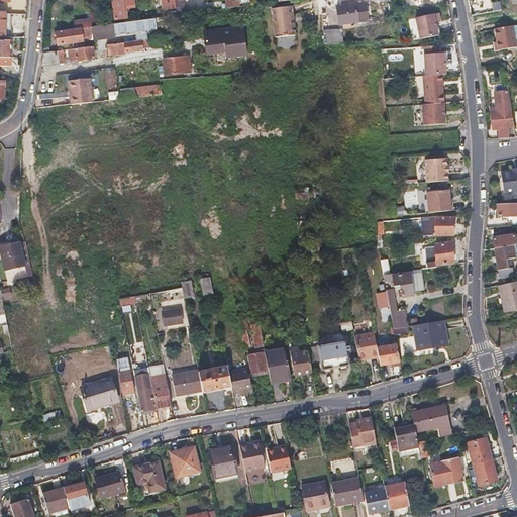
[(126,12),(128,12),(131,12),(130,7),(133,6),(131,0),(111,0),(113,17),(126,16),(126,12)]
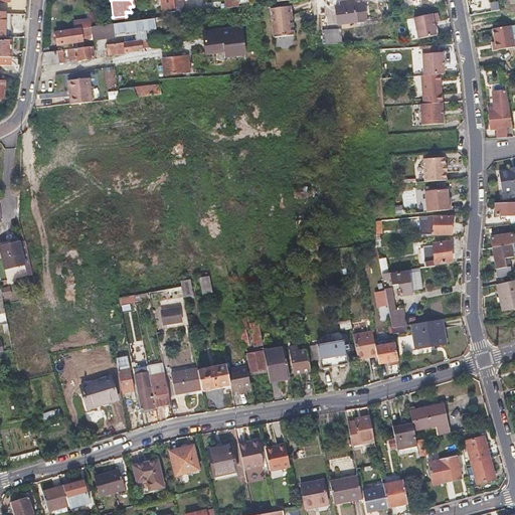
[(141,18),(138,0),(131,0),(133,6),(135,19),(141,18)]
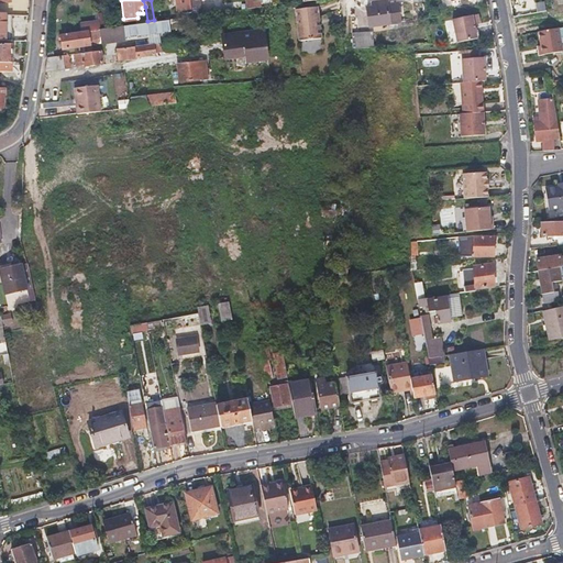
[(190,6),(191,15),(212,13),(211,3),(194,6),(190,6)]
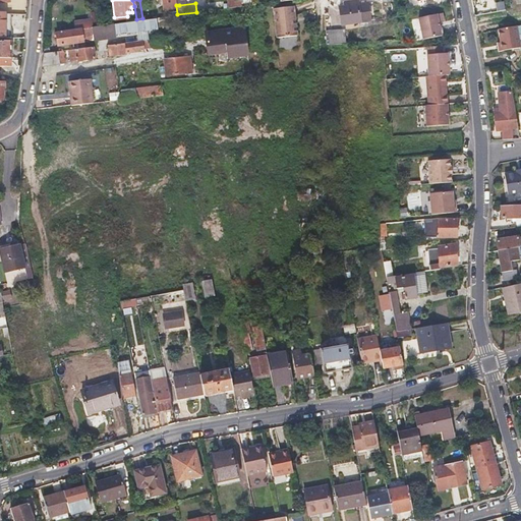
[(360,19),(359,11),(358,3),(340,5),(342,21),(360,19)]
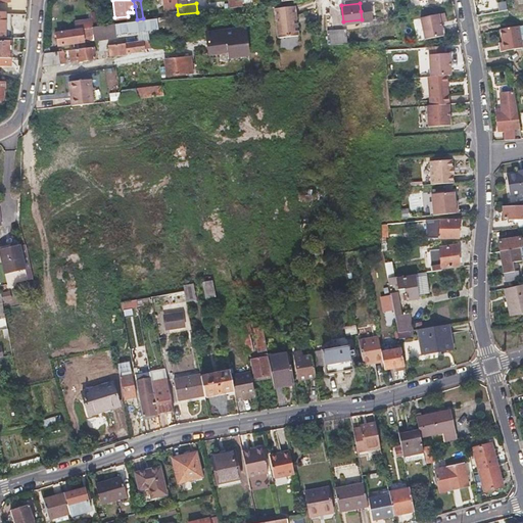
[(299,35),(295,6),(275,8),(279,38),(299,35)]
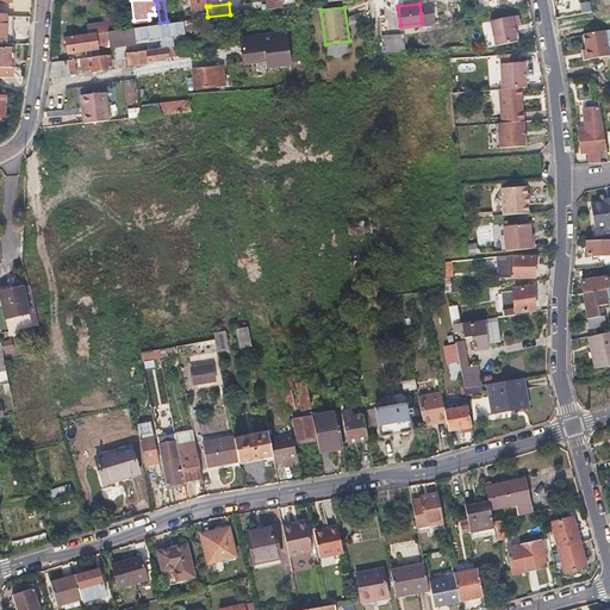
[(117,13),(105,14),(105,19),(106,26),(107,30),(107,31),(119,30),(117,13)]
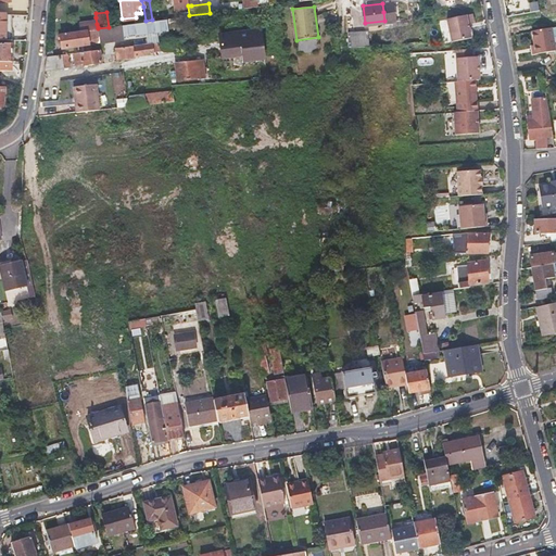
[(471,12),(445,17),(451,40),(470,37),(467,23),(474,22),(471,12)]
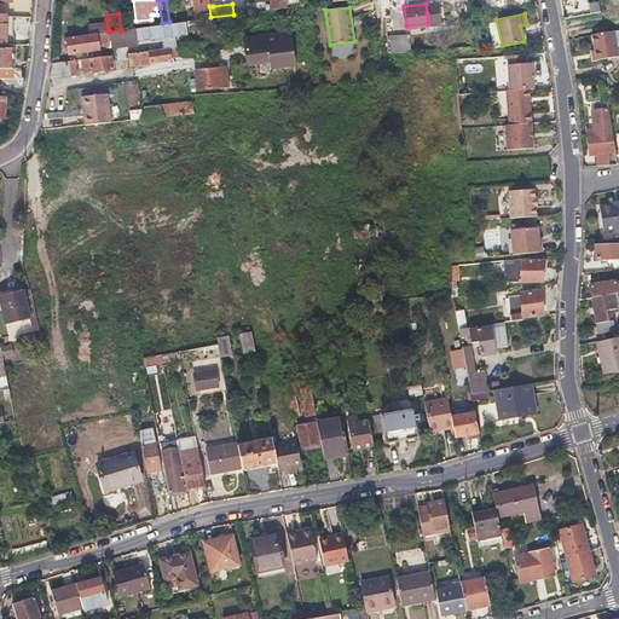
[(30,17),(9,16),(6,45),(29,46),(30,17)]
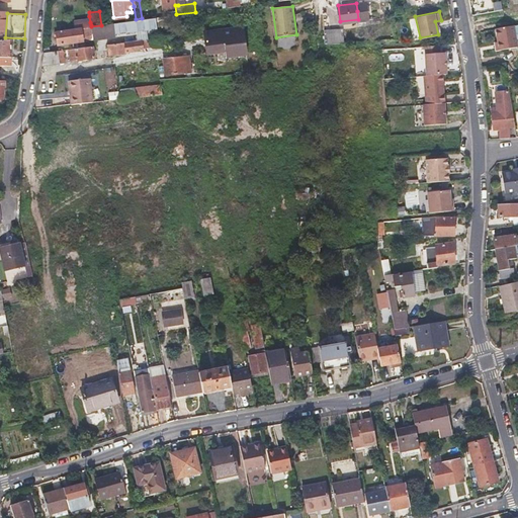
[(89,39),(100,38),(112,37),(114,36),(114,33),(155,28),(154,18),(101,25),(91,26),(91,25),(90,22),(74,24),(74,28),(54,31),(56,44),(81,40),(81,37),(84,37),(84,38),(89,38),(89,39)]
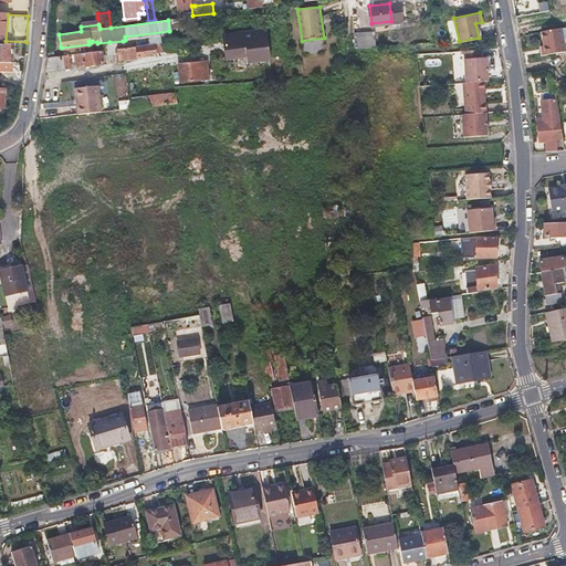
[(547,50),(549,50),(551,49),(552,54),(565,52),(565,33),(565,28),(545,31),(547,50)]
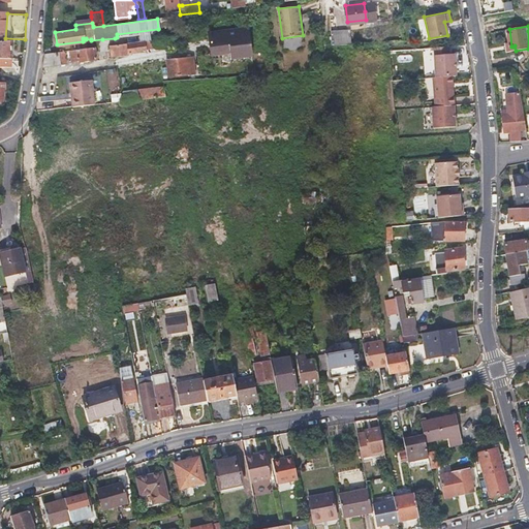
[(248,28),(210,32),(212,51),(235,48),(236,57),(251,55),(248,28)]
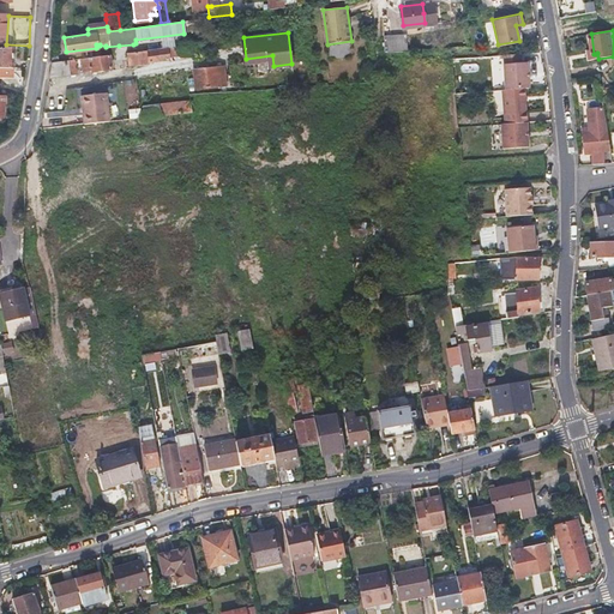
[(384,50),(396,50),(408,49),(407,32),(383,34),(384,50)]
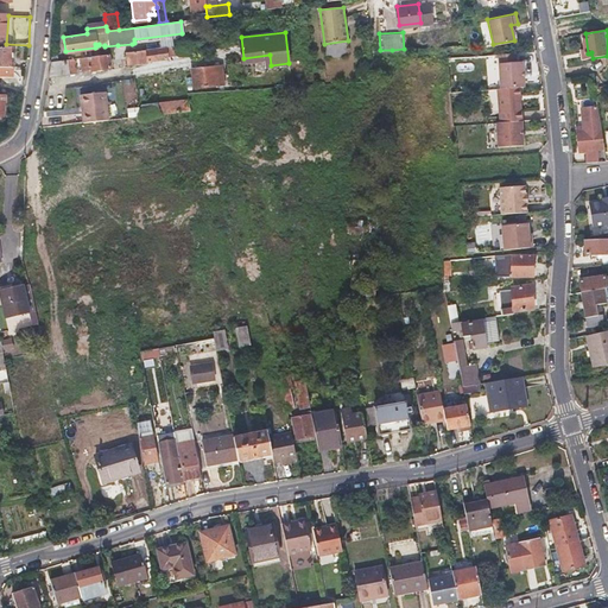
[(90,67),(90,70),(165,62),(164,59),(197,56),(197,45),(81,57),(82,68),(90,67)]
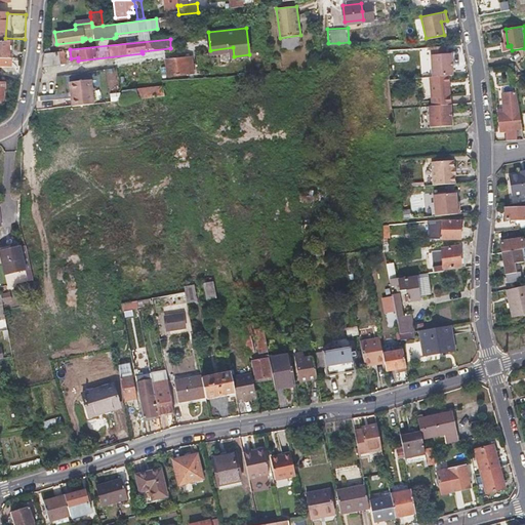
[(0,57),(11,58),(12,50),(12,41),(0,40),(0,57)]
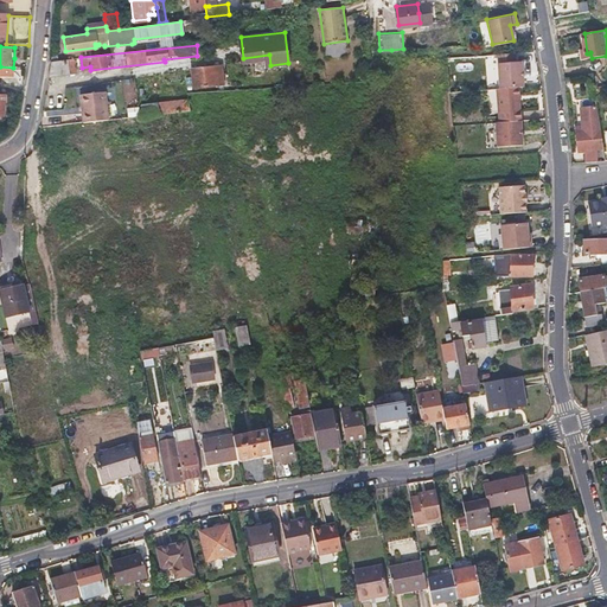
[(442,59),(441,50),(426,51),(427,61),(442,59)]
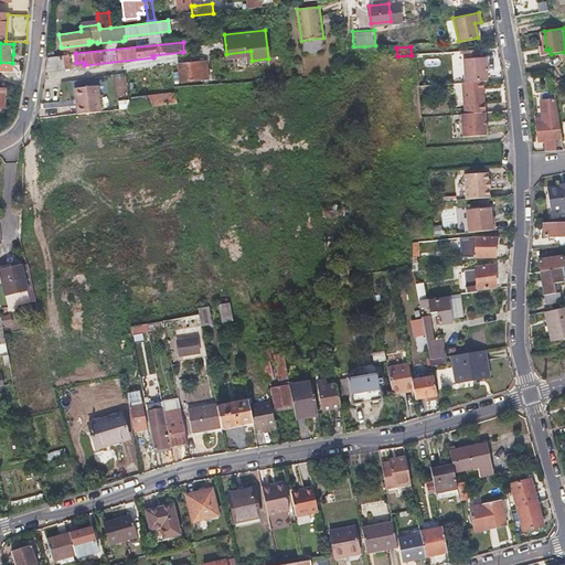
[(479,59),(479,50),(461,50),(464,83),(482,82),(487,82),(486,57),(479,59)]
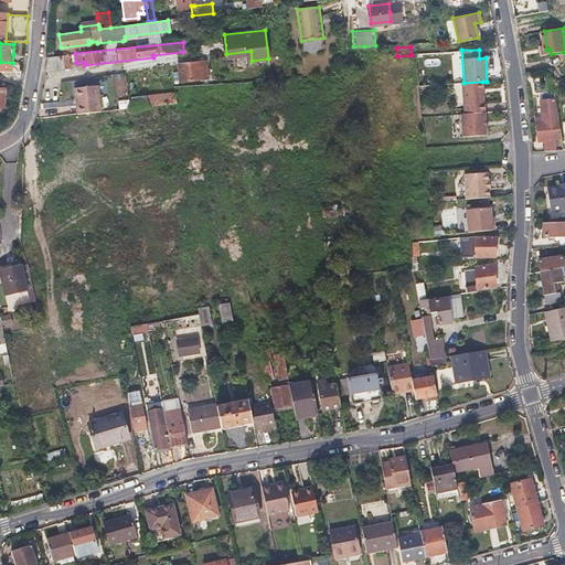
[(46,55),(45,62),(44,68),(67,66),(66,53),(46,55)]
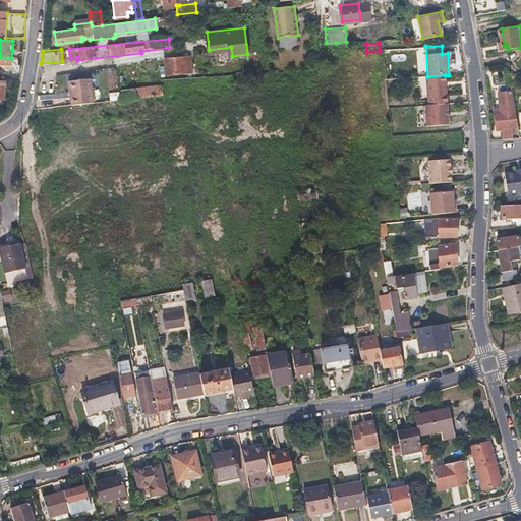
[(165,59),(167,75),(193,73),(191,57),(165,59)]
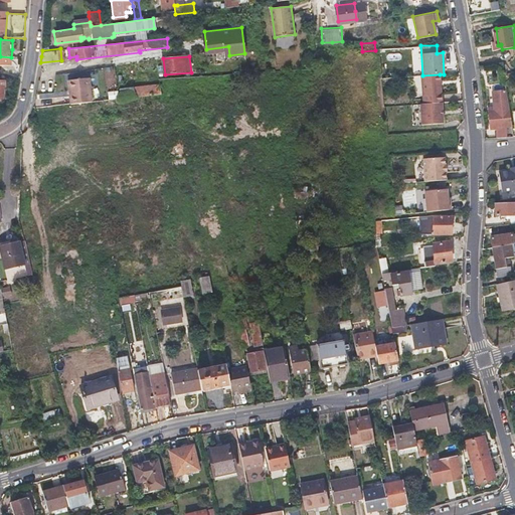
[(422,75),(420,75),(422,103),(442,102),(440,74),(422,75)]
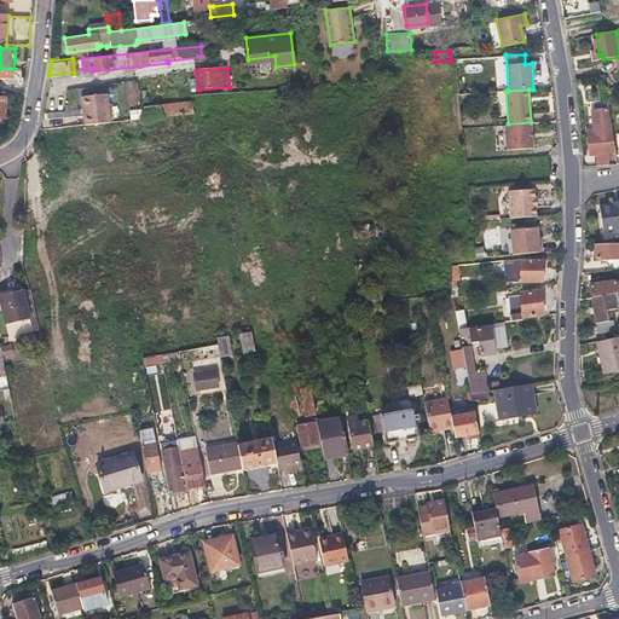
[(81,97),(85,125),(110,121),(106,94),(81,97)]
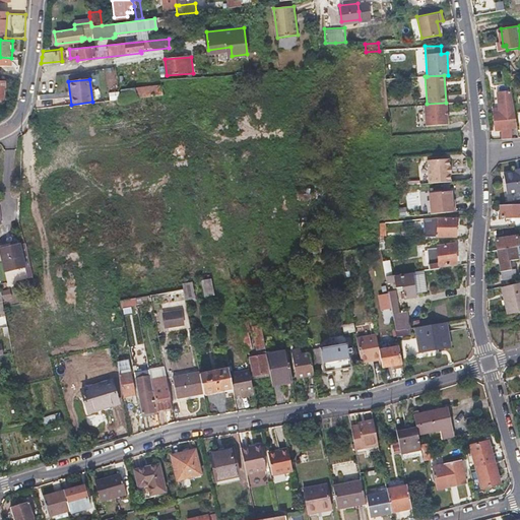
[(120,89),(120,99),(161,93),(160,84),(138,87),(120,89)]
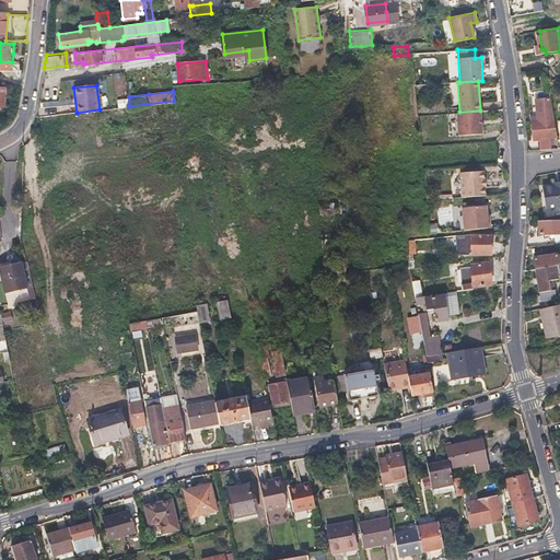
[(552,136),(559,135),(553,95),(537,98),(539,115),(540,120),(533,121),(535,137),(541,137),(544,149),(553,148),(552,136)]
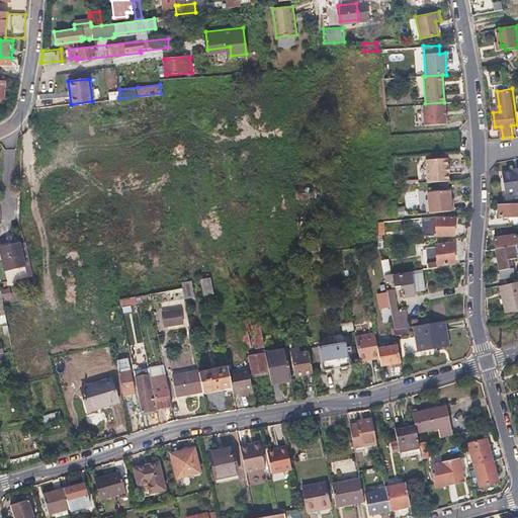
[(425,103),(421,103),(424,132),(446,130),(444,102),(425,103)]
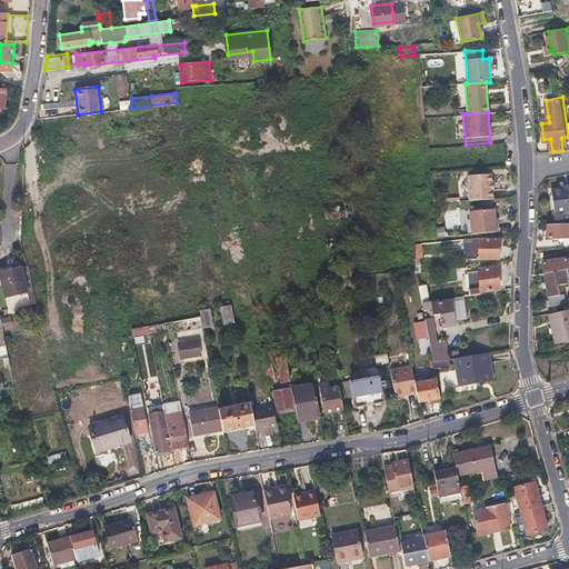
[(490,171),(466,173),(468,199),(492,197),(492,189),(491,180),(490,171)]
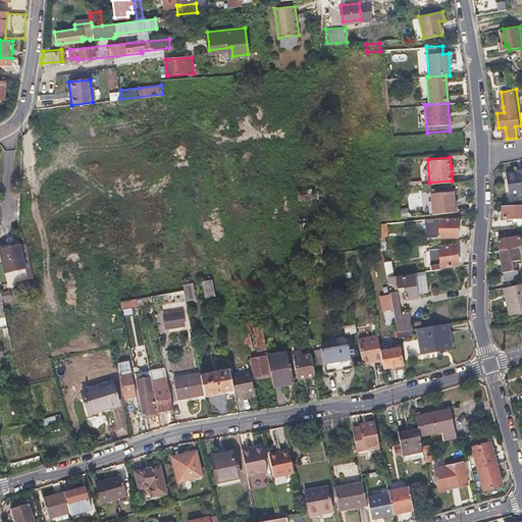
[(521,171),(520,172),(508,174),(511,194),(521,192),(521,171)]
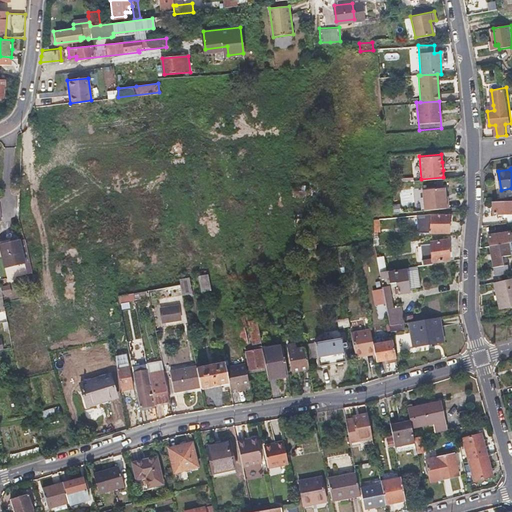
[(444,186),(421,189),(423,210),(449,207),(448,199),(445,199),(444,186)]
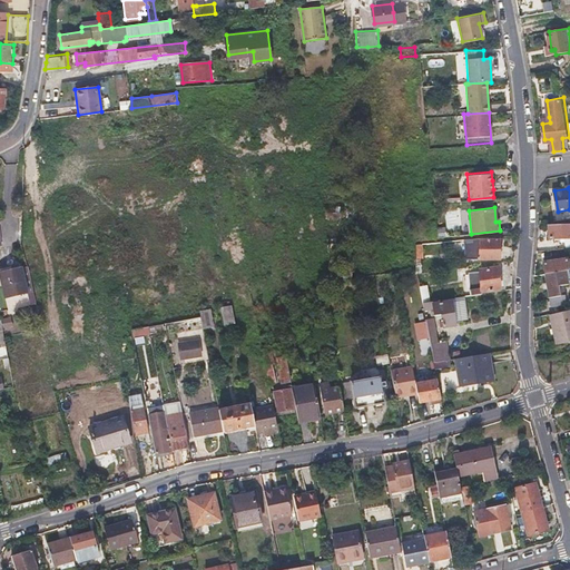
[(327,209),(328,218),(342,217),(341,208),(327,209)]
